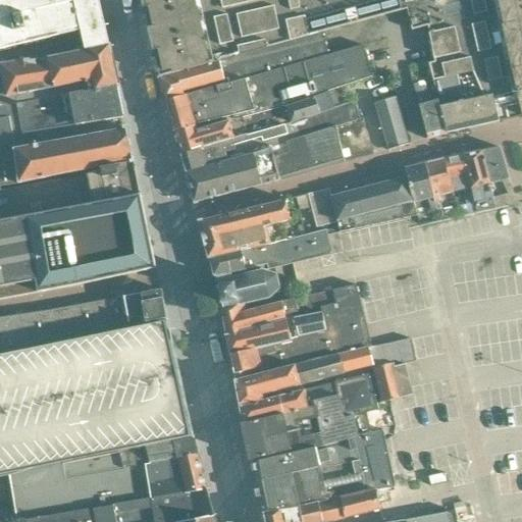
[(0,0),(0,49),(81,31),(84,49),(108,43),(104,24),(98,0),(0,0)]
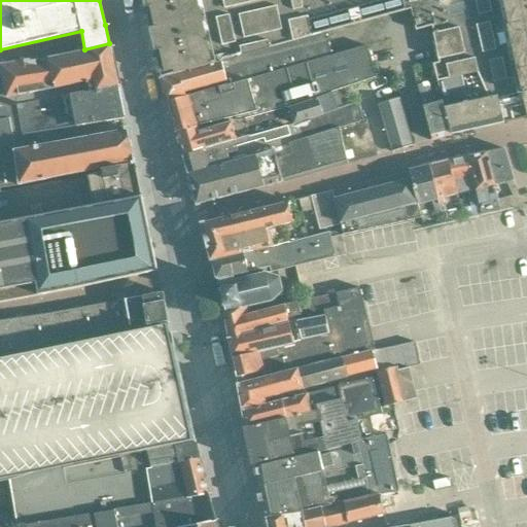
[(143,0),(145,5),(146,8),(148,20),(160,76),(161,79),(220,62),(236,57),(236,58),(290,42),(327,32),(327,33),(362,24),(410,10),(415,31),(431,26),(437,60),(431,62),(435,74),(442,102),(445,111),(450,132),(454,131),(454,135),(498,125),(500,125),(526,117),(526,63),(513,0),(143,0)]
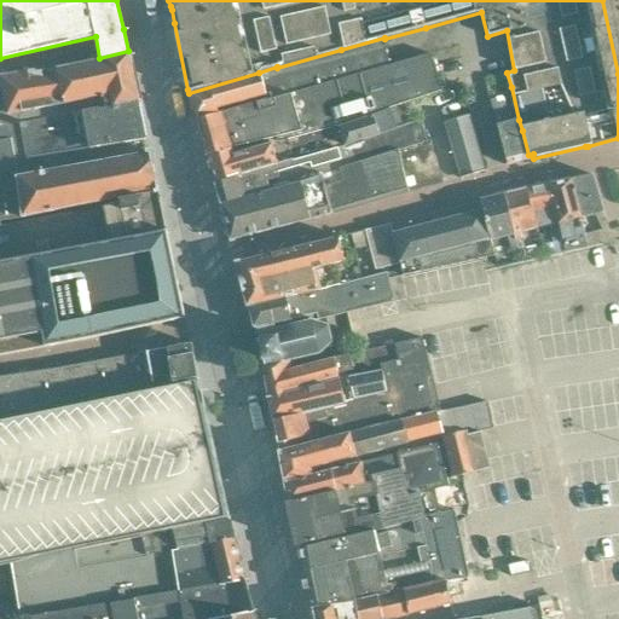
[(618,0),(602,0),(618,74),(618,0)]
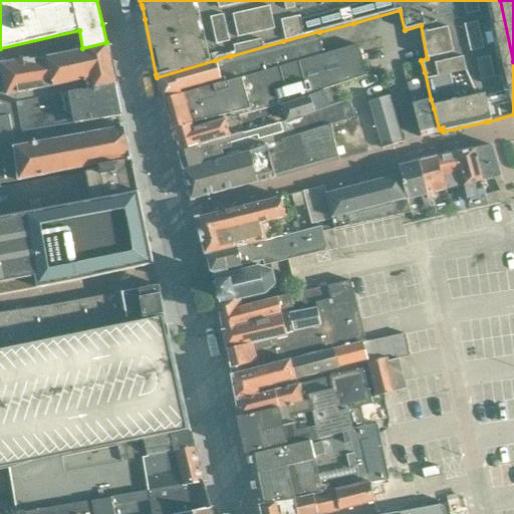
[(278,66),(325,52),(319,32),(319,31),(283,41),(230,56),(230,55),(215,60),(221,79),(162,96),(163,98),(278,66)]
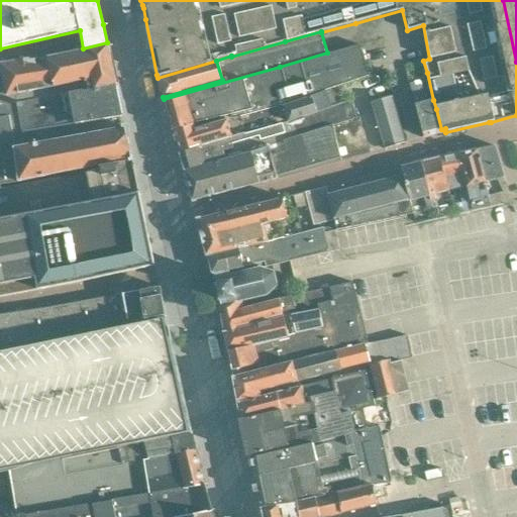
[(117,86),(108,47),(108,45),(30,61),(29,59),(0,64),(7,96),(81,83),(82,92),(83,93),(88,92),(117,86)]
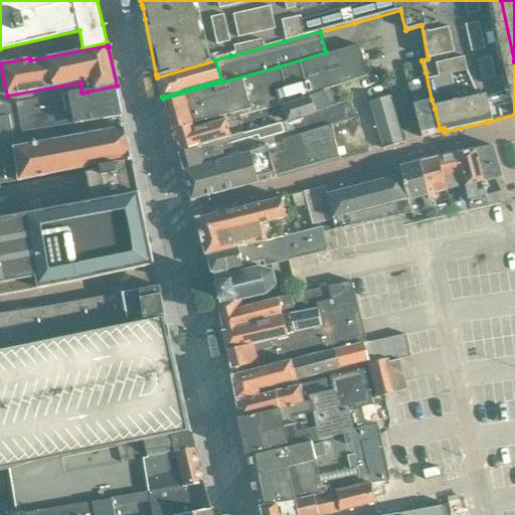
[(309,96),(331,88),(369,77),(360,46),(327,55),(326,52),(279,66),(163,99),(173,133),(268,110),(274,108),(282,106),(309,96)]
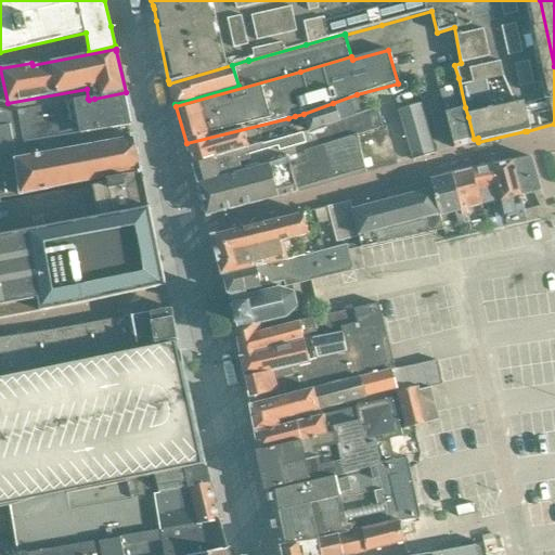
[(239,86),(232,65),(169,84),(175,104),(239,86)]
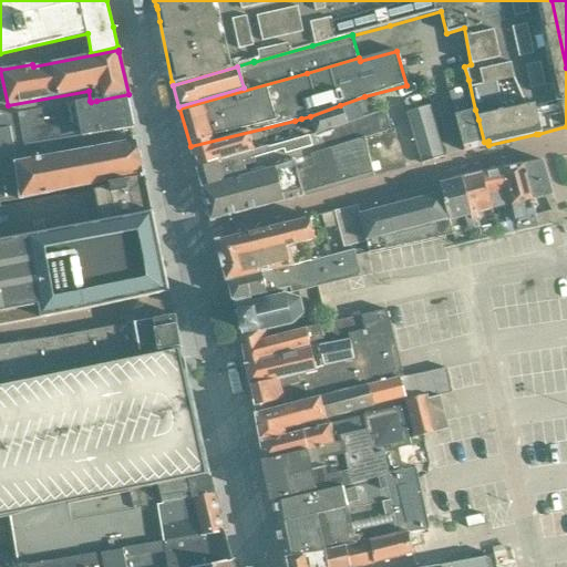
[(488,141),(484,142),(475,110),(466,111),(461,90),(449,93),(464,152),(488,145),(488,141)]
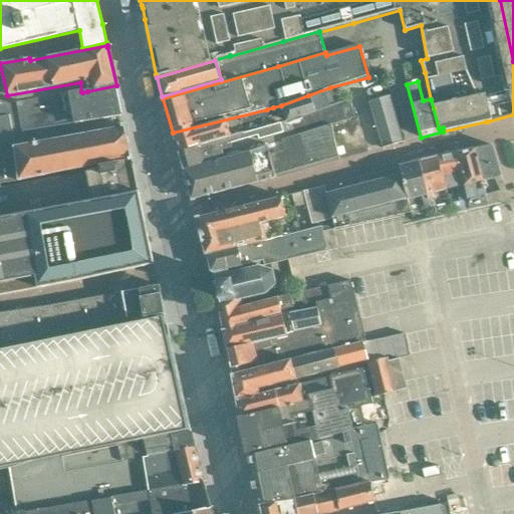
[(68,93),(16,103),(21,134),(22,134),(74,124),(122,115),(116,85),(87,91),(82,92),(81,91),(68,93)]
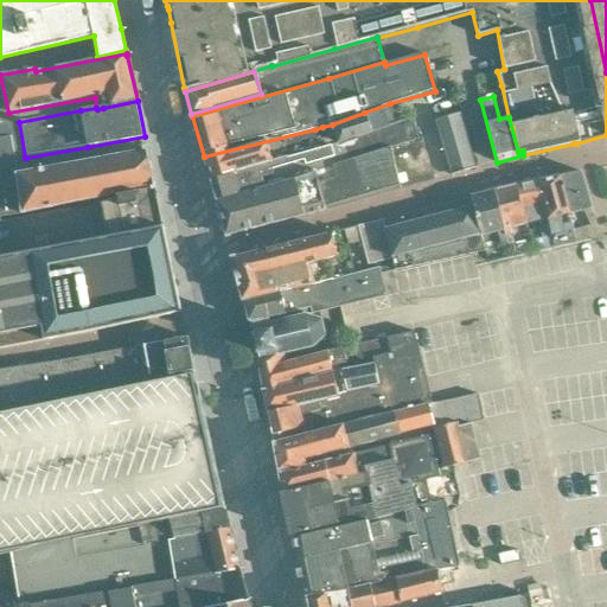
[(396,123),(390,103),(364,113),(332,125),(337,144),(349,139),(349,136),(396,123)]
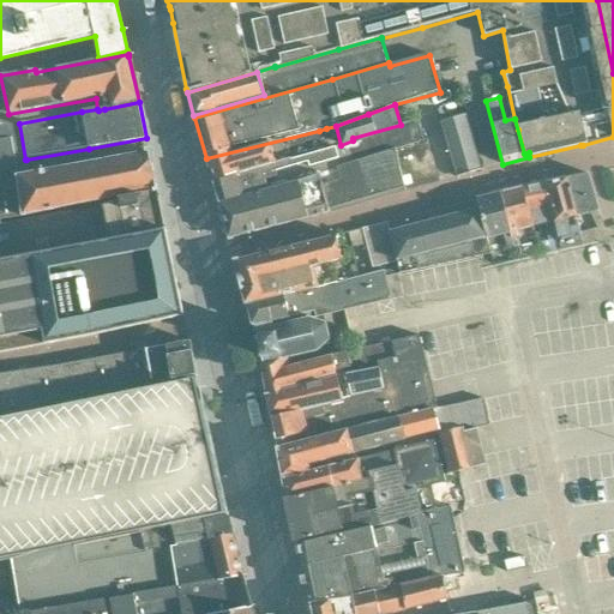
[(481,170),(465,115),(440,122),(456,176),(481,170)]
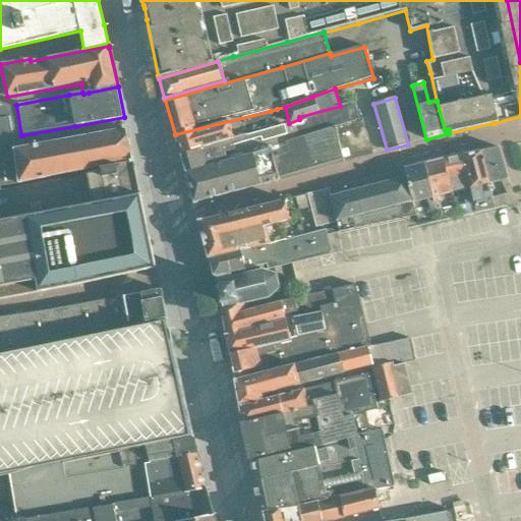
[(264,130),(181,155),(186,173),(270,149),(285,141),(297,137),(304,135),(303,133),(335,124),(358,118),(354,101),(339,105),(340,106),(299,117),(299,119),(289,123),(282,125),(264,130)]
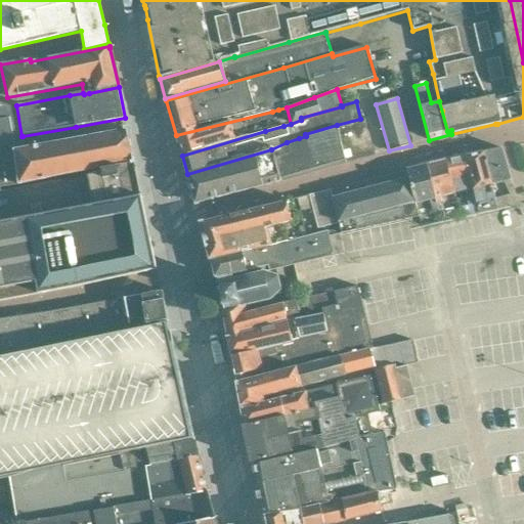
[(8,106),(0,107),(0,187),(7,187),(18,184),(117,166),(133,163),(127,129),(25,148),(23,136),(22,136),(16,105),(8,106)]
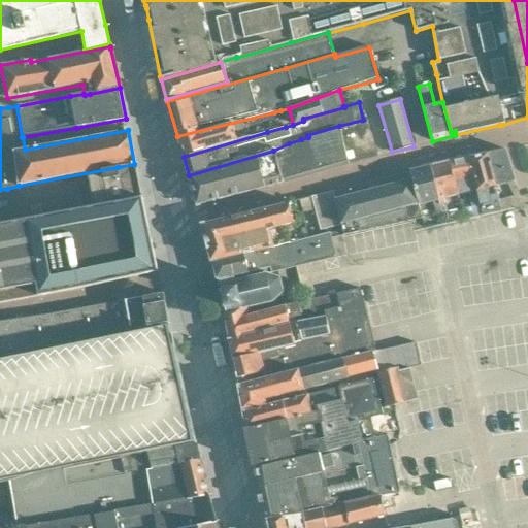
[(293,125),(289,108),(281,110),(274,112),(177,136),(184,157),(267,132),(286,127),(293,125)]
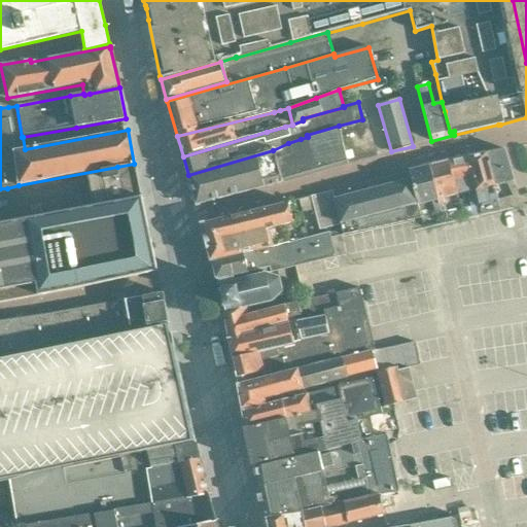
[(377,155),(366,119),(366,118),(362,119),(339,126),(339,128),(342,143),(347,164),(377,155)]
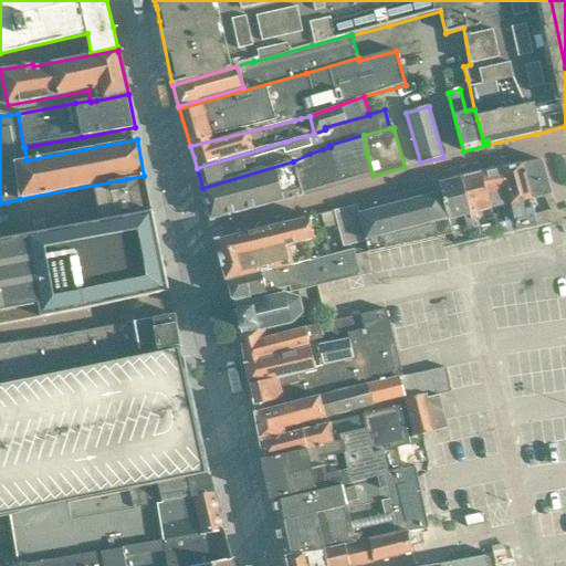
[(367,154),(364,137),(364,135),(329,145),(331,147),(341,185),(373,176),(367,154)]
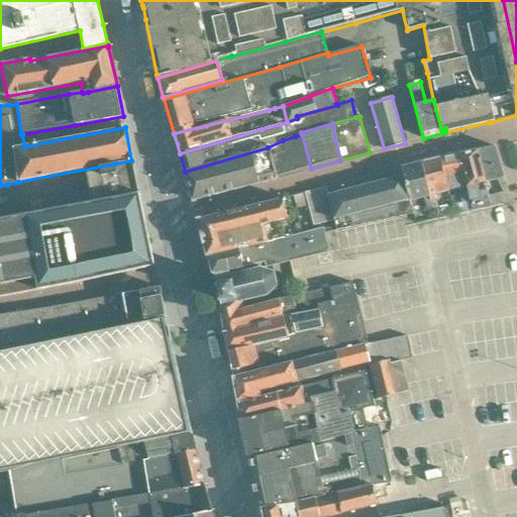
[(283,140),(268,147),(271,157),(277,179),(295,175),(311,169),(302,134),(295,136),(283,140)]
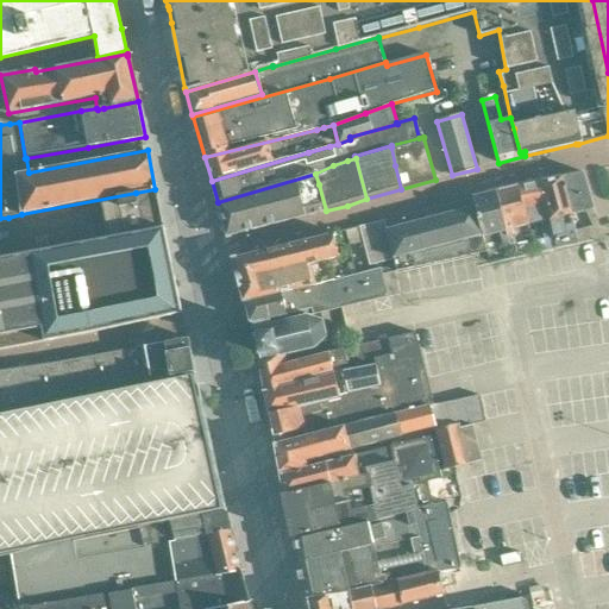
[(596,208),(584,171),(562,177),(572,214),(571,214),(572,217),(585,214),(591,227),(576,232),(578,242),(603,237),(596,208)]
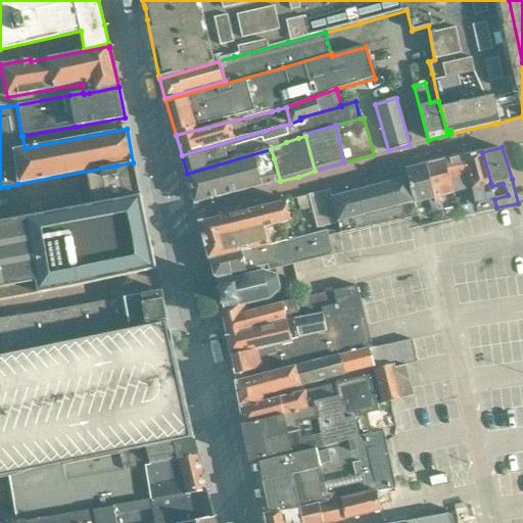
[(194,202),(280,181),(274,158),(271,149),(187,174),(194,202)]
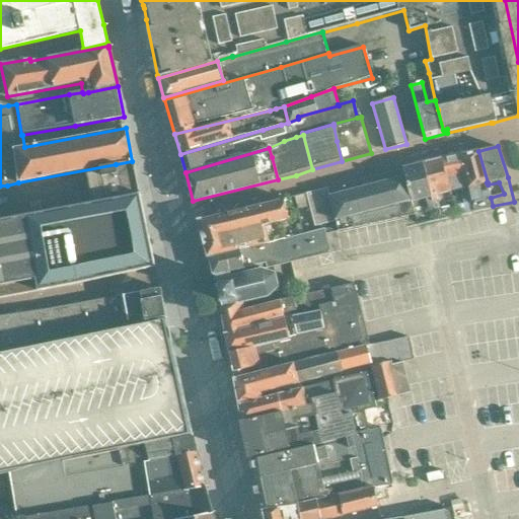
[(488,182),(478,151),(460,155),(471,201),(473,211),(493,206),(491,198),(488,184),(487,182),(488,182)]
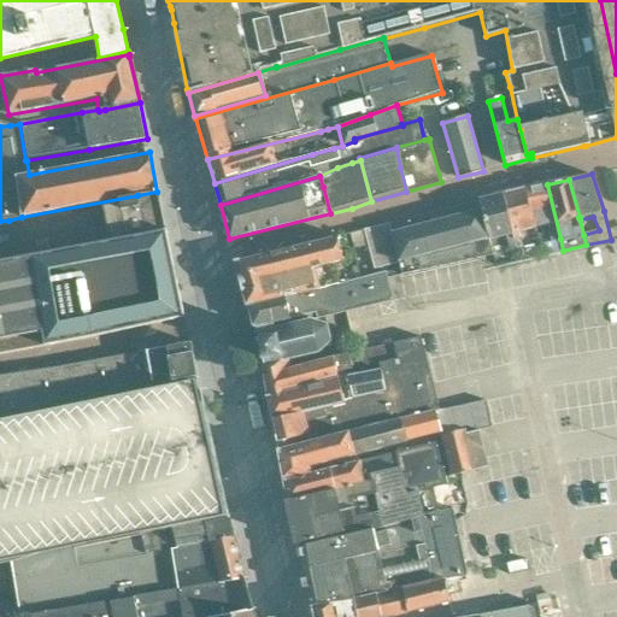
[(547,184),(524,189),(534,228),(548,224),(551,240),(560,239),(547,184)]
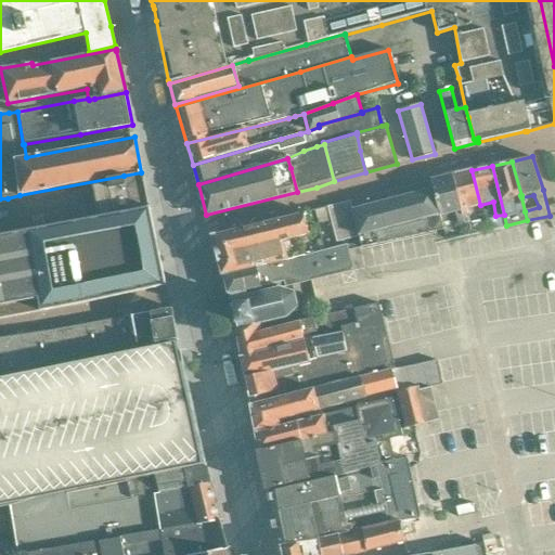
[(480,205),(472,170),(451,176),(464,223),(466,235),(488,230),(485,219),(469,222),(468,218),(466,208),(479,206),(480,205)]
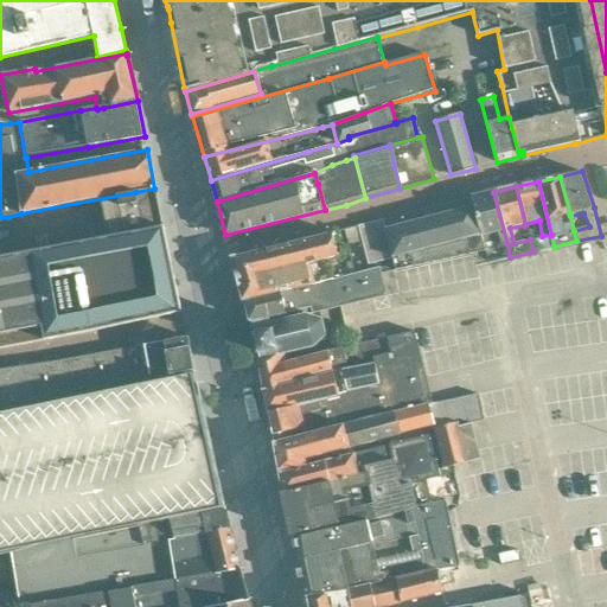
[(0,257),(163,228),(154,189),(135,192),(135,197),(0,223),(0,257)]
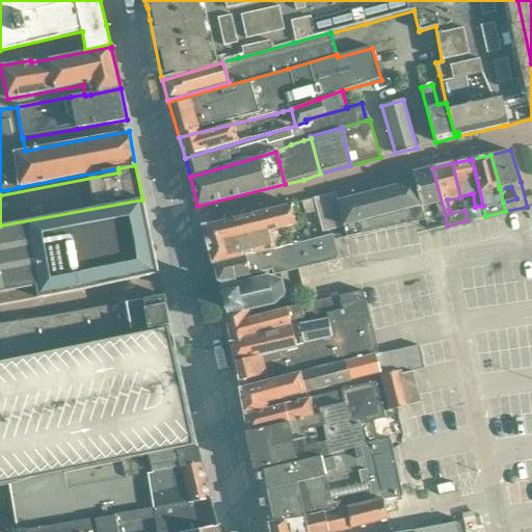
[(445,214),(432,168),(411,174),(414,182),(420,207),(421,207),(436,203),(439,216),(445,214)]
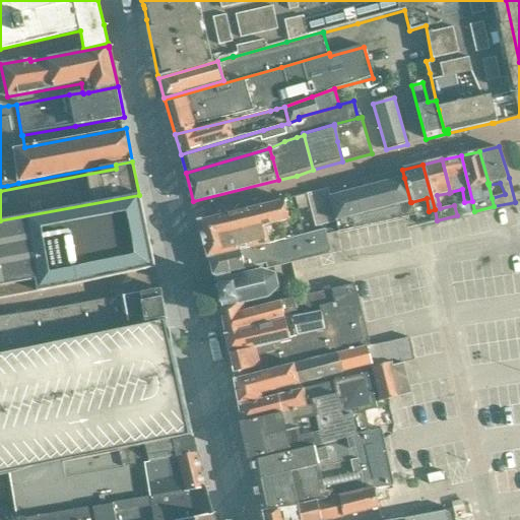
[(410,202),(404,178),(380,184),(329,196),(328,188),(307,194),(308,195),(316,226),(335,220),(338,233),(388,220),(414,214),(411,202),(410,202)]
